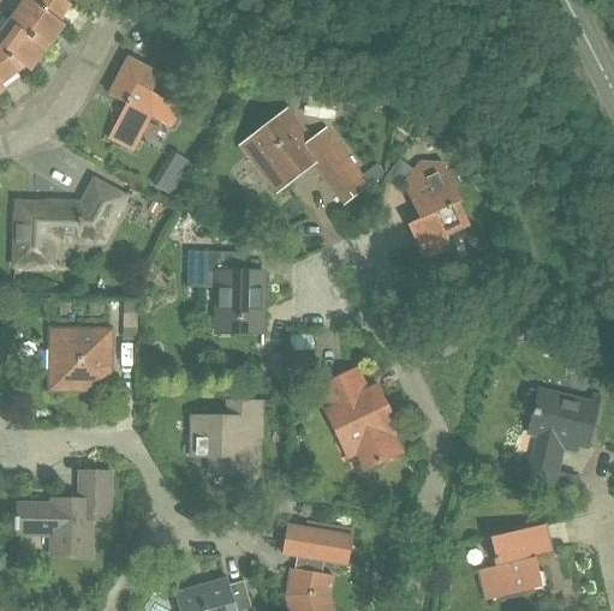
[(71,1),(69,0),(22,0),(11,17),(48,45),(65,22),(59,18),(71,1)]
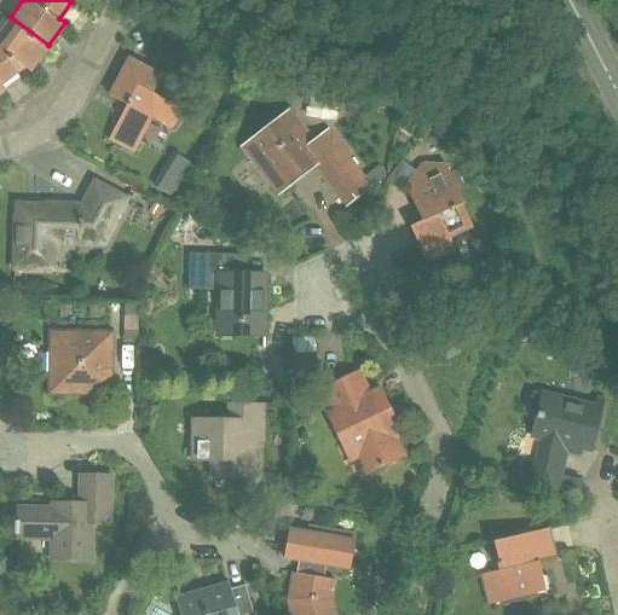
[(0,79),(1,82),(26,63),(32,67),(48,45),(11,17),(0,32),(0,79)]
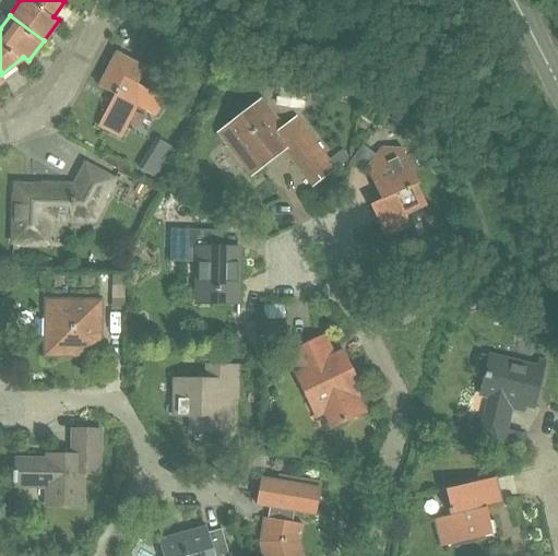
[(116,92),(110,102),(99,122),(122,134),(139,104),(156,113),(165,95),(139,81),(146,66),(117,49),(99,83),(116,92)]
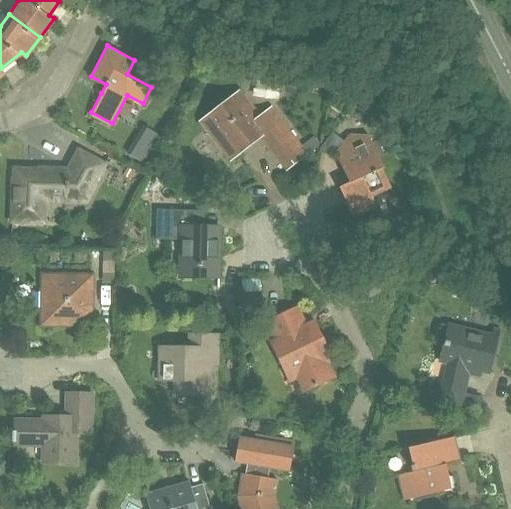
[(311,133),(299,142),(271,105),(259,114),(240,90),(201,119),(230,157),(260,135),(285,167),(318,142),(311,133)]
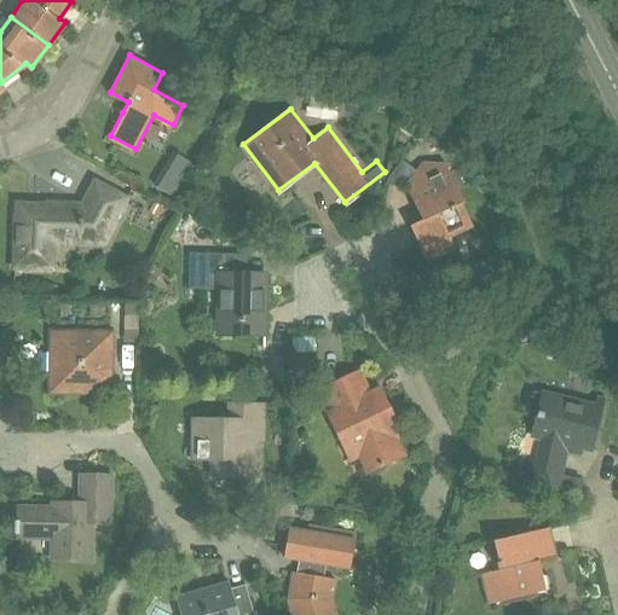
[(481,162),(474,149),(461,156),(468,169),(481,162)]
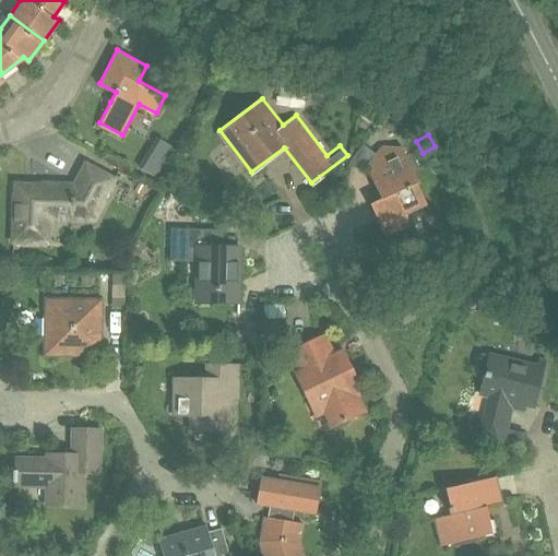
[(155,175),(174,144),(159,135),(140,165),(155,175)]
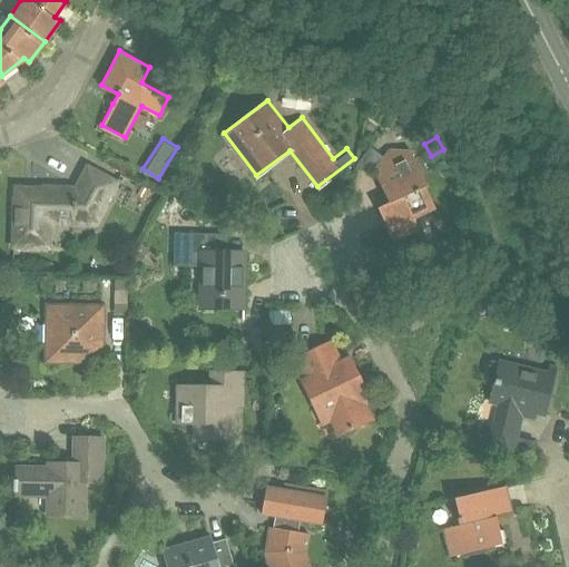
[(389,147),(384,154),(373,169),(388,201),(378,206),(394,240),(421,227),(415,217),(435,208),(425,185),(429,184),(411,149),(389,147)]
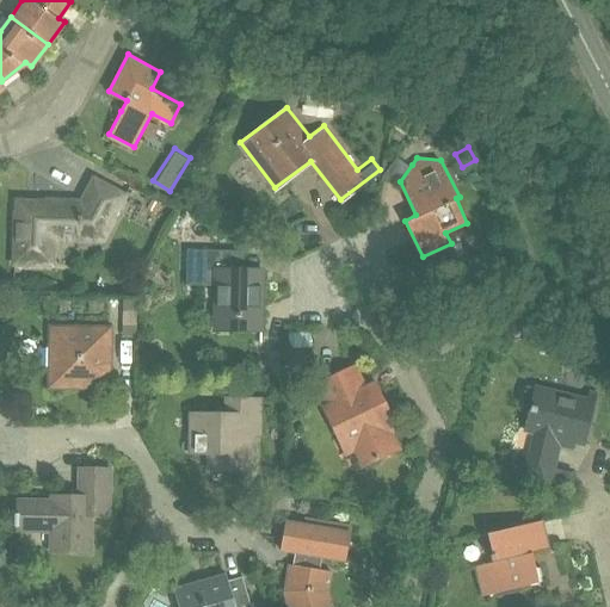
[(93,174),(78,202),(66,202),(66,198),(17,198),(16,261),(51,262),(53,235),(103,236),(127,192),(93,174)]
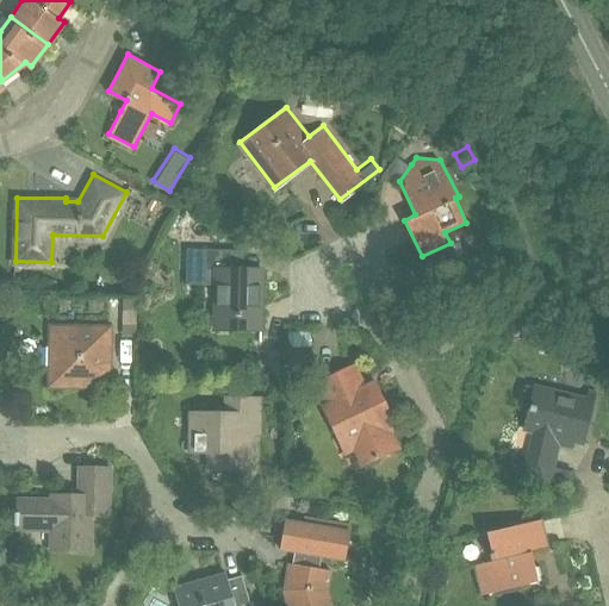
[(186,281),(188,281),(215,281),(215,325),(262,326),(262,272),(221,272),(221,247),(186,247),(186,281)]
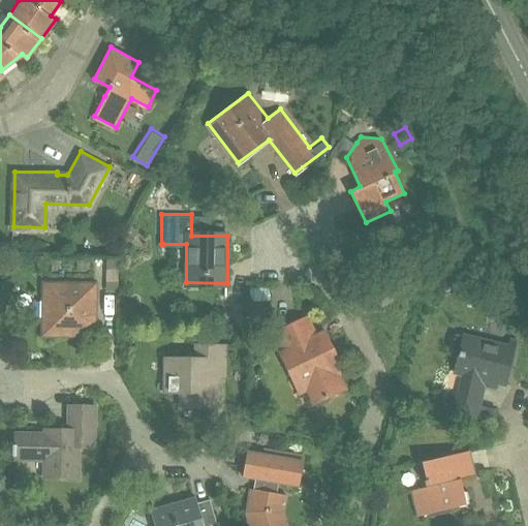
[(94,283),(44,282),(43,332),(93,333),(94,283)]
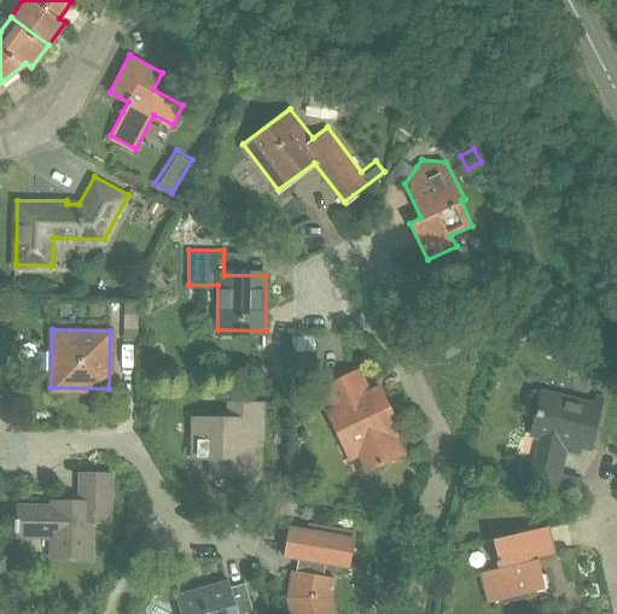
[(291,351),(291,368),(314,367),(314,350),(291,351)]
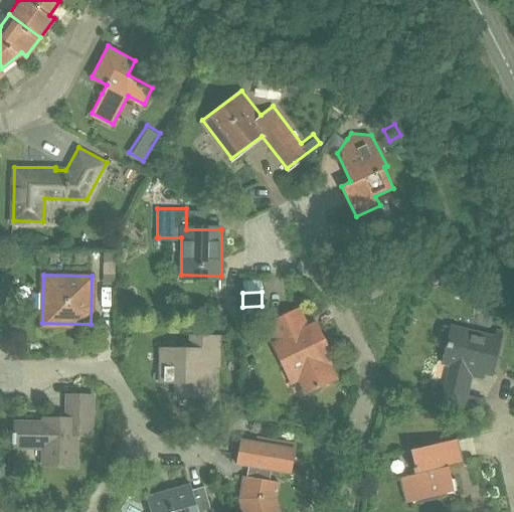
[(316,323),(311,324),(302,307),(270,323),(278,340),(273,343),(293,382),(300,378),(307,391),(335,377),(330,362),(334,360),(316,323)]
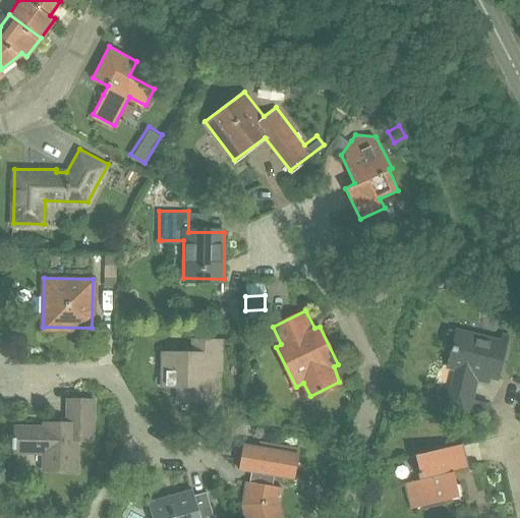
[(470,408),(477,378),(487,380),(489,375),(498,378),(506,341),(465,332),(462,348),(453,346),(449,365),(457,367),(451,393),(444,391),(441,401),(470,408)]
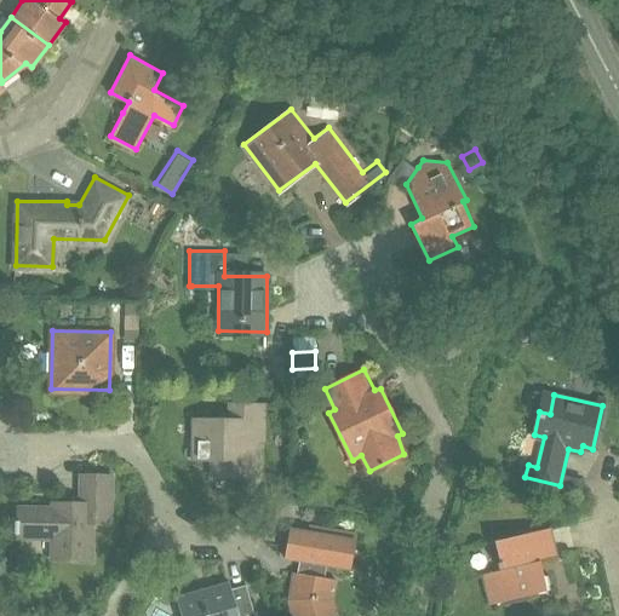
[(248,476),(250,419),(195,418),(194,456),(211,458),(211,475),(248,476)]
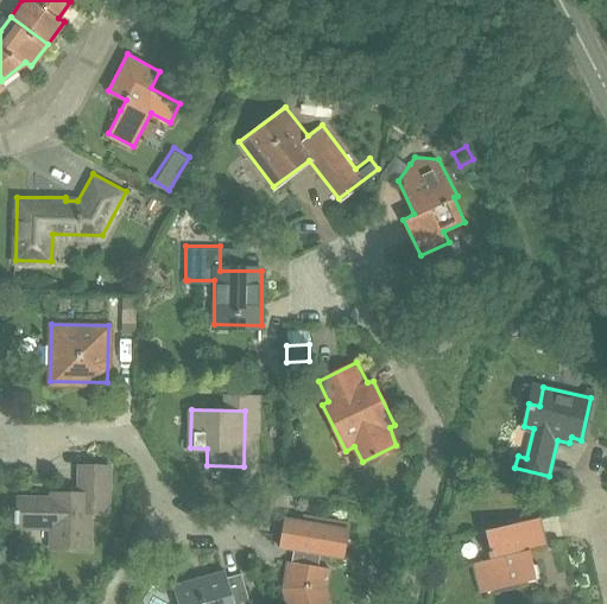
[(80,463),(80,491),(51,491),(51,496),(19,495),(18,509),(14,509),(14,522),(51,523),(50,546),(90,547),(90,510),(109,512),(111,464),(80,463)]
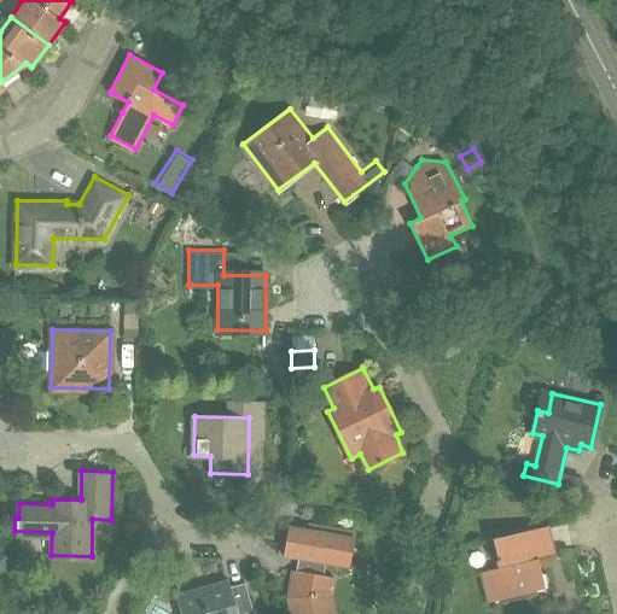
[(287,596),(291,613),(332,613),(337,613),(332,595),(335,577),(321,573),(324,561),(350,566),(356,531),(316,524),(315,530),(289,525),(284,554),(297,556),(296,569),(292,569),(287,596)]
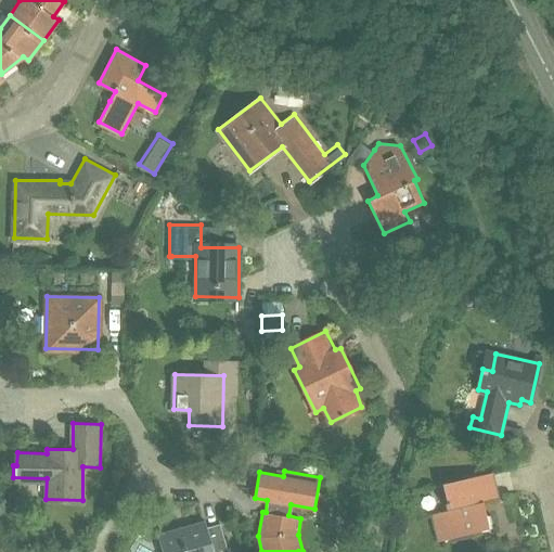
[(493,472),(443,484),(449,510),(432,513),(438,541),(490,528),(484,500),(500,496),(493,472)]
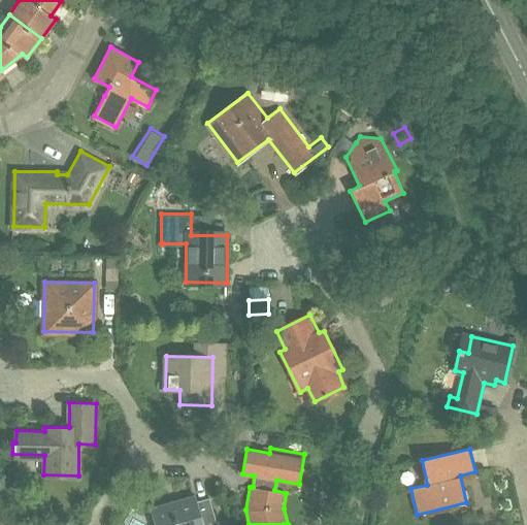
[(150,507),(154,524),(217,524),(208,497),(197,500),(195,493),(150,507)]
